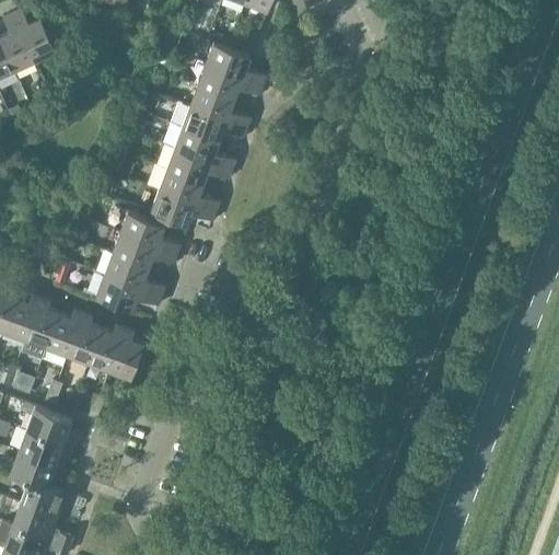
[(246,0),(245,7),(267,14),(271,0),(246,0)]
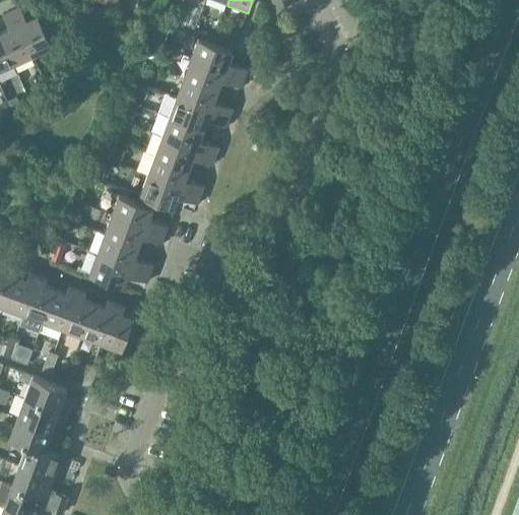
[(19,11),(10,15),(31,60),(51,51),(37,19),(25,24),(19,11)]
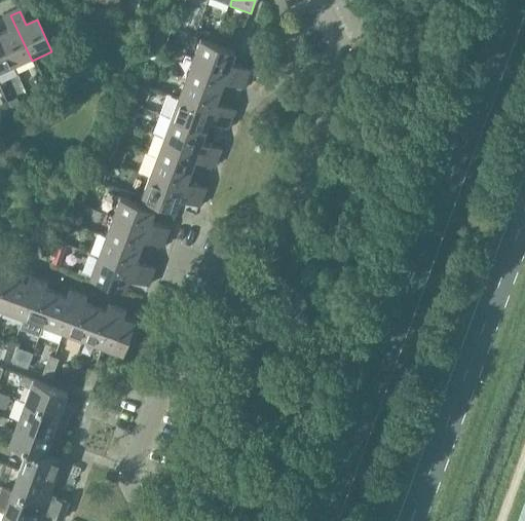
[(8,33),(0,37),(0,41),(13,69),(32,61),(10,15),(2,20),(8,33)]
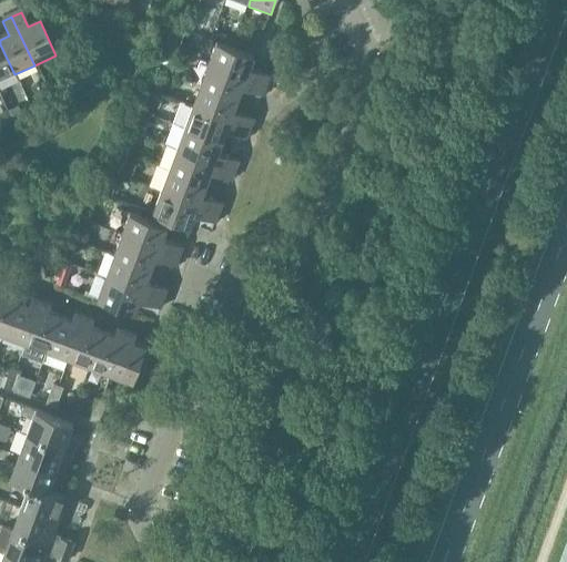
[(0,81),(14,74),(0,44),(0,81)]
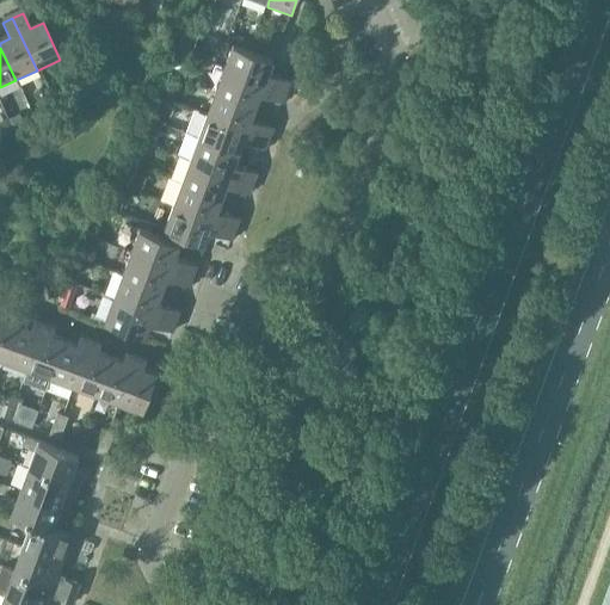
[(232,50),(223,74),(287,98),(290,87),(267,79),(272,66),(232,50)]
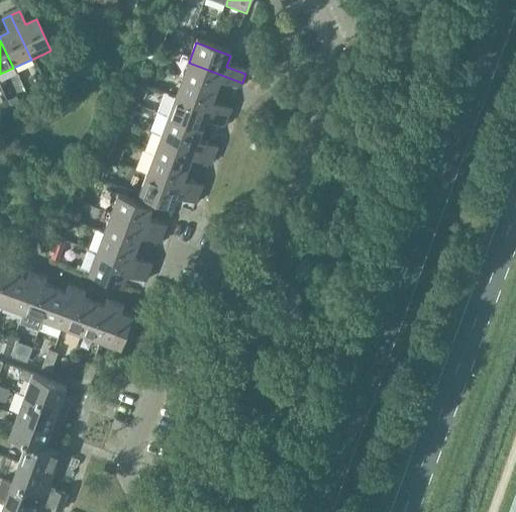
[(189,63),(182,82),(216,95),(219,85),(238,92),(242,83),(189,63)]
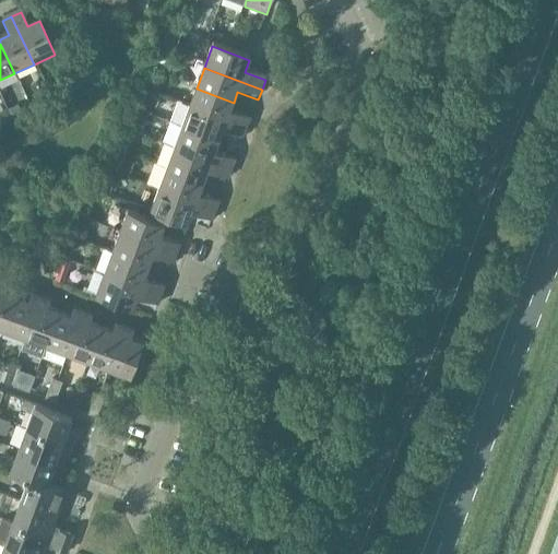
[(197,89),(189,109),(246,131),(250,121),(229,114),(234,103),(197,89)]
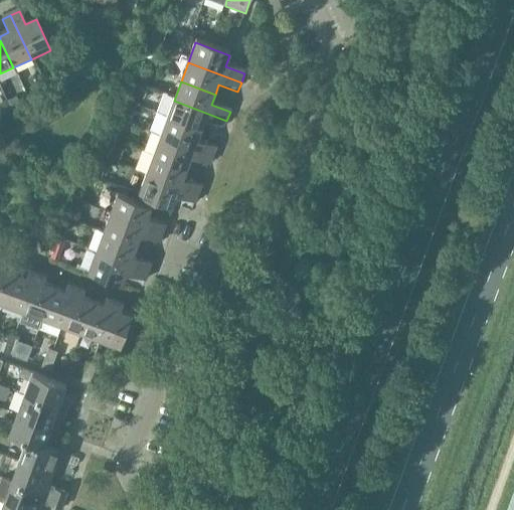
[(174,101),(167,121),(201,133),(204,123),(223,130),(226,121),(174,101)]
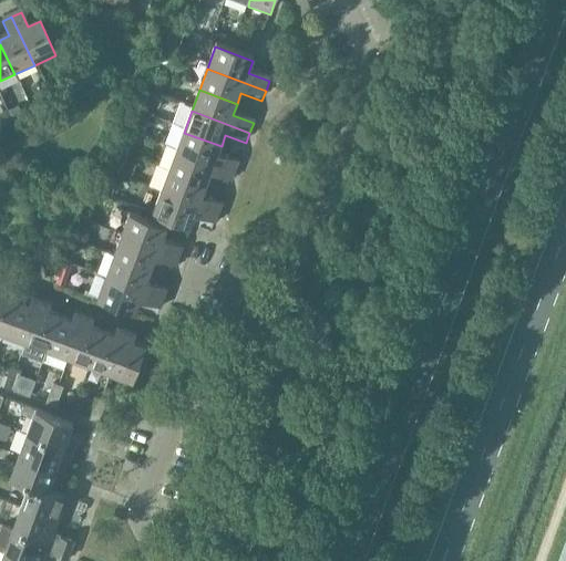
[(184,133),(176,154),(234,175),(238,165),(217,157),(222,146),(184,133)]
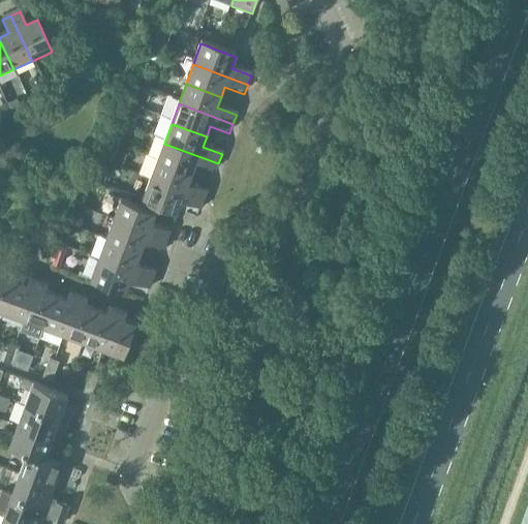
[(164,144),(156,163),(191,176),(195,165),(215,173),(218,163),(164,144)]
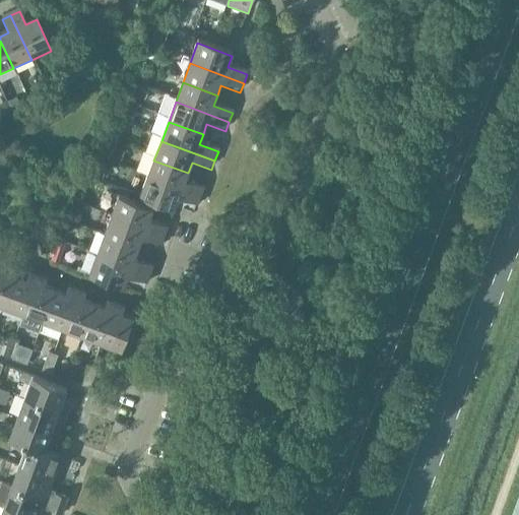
[(153,161),(146,180),(200,199),(203,190),(185,183),(188,173),(153,161)]
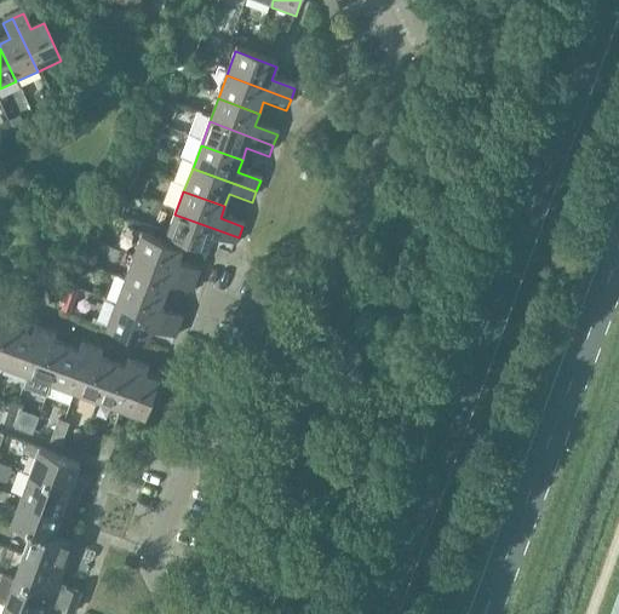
[(239,237),(175,214),(166,239),(207,253),(212,240),(235,248),(239,237)]
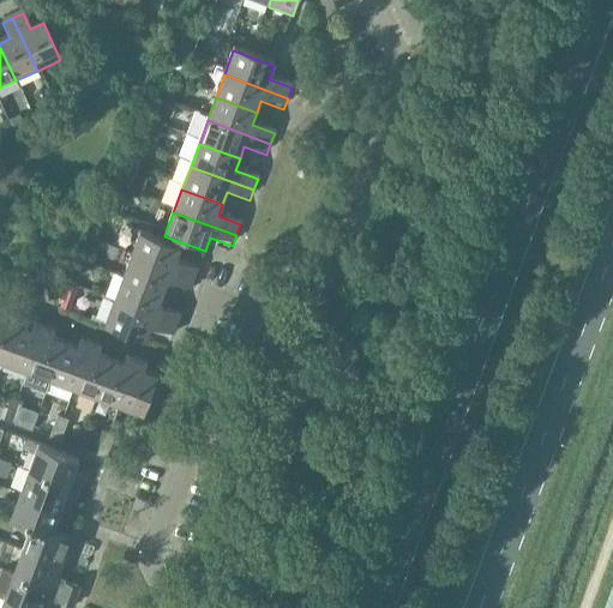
[(139,235),(131,259),(193,283),(198,272),(175,264),(180,251),(139,235)]
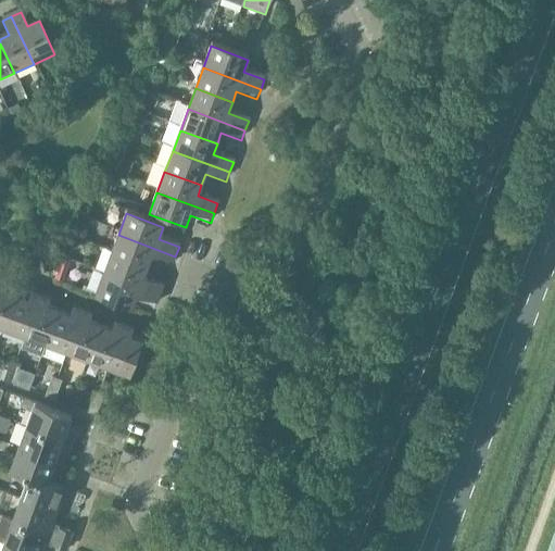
[(118,235),(110,255),(147,270),(151,259),(172,266),(175,257),(118,235)]
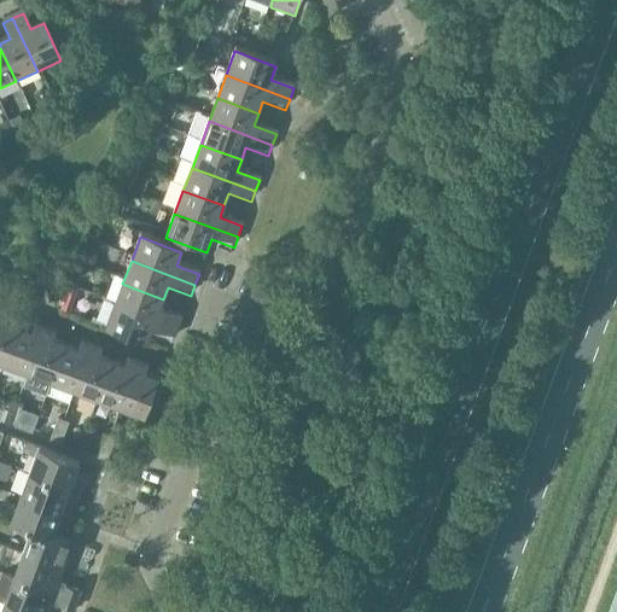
[(122,284),(114,308),(178,331),(181,320),(158,312),(163,299),(122,284)]
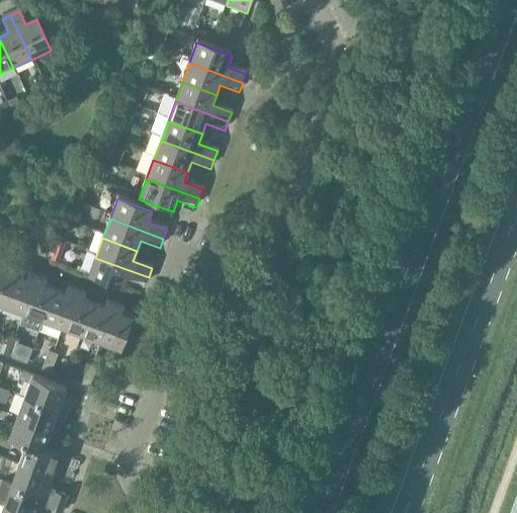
[(149,277),(95,258),(88,278),(122,290),(126,279),(145,286),(149,277)]
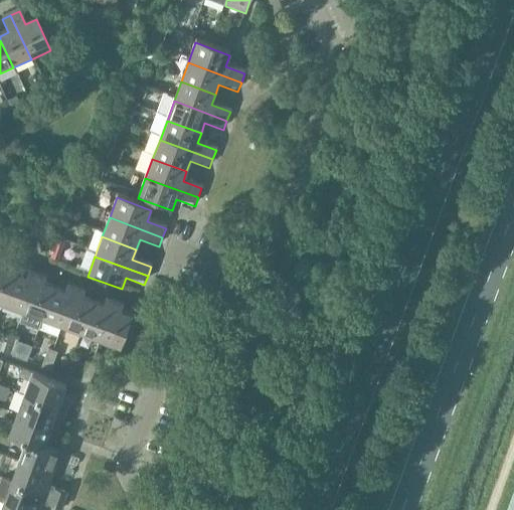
[(0,306),(4,308),(16,274),(6,271),(7,266),(0,263),(0,306)]
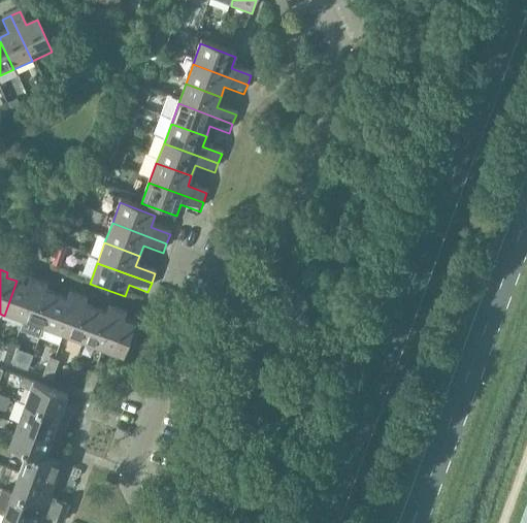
[(4,316),(24,323),(38,284),(29,281),(27,285),(17,281),(4,316)]
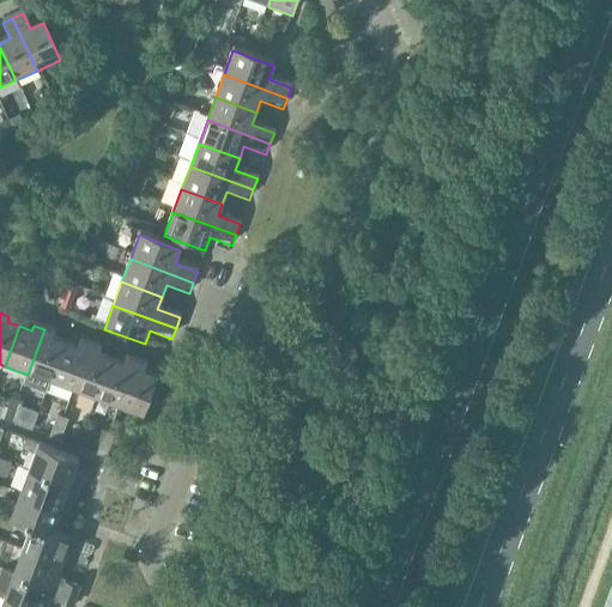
[(28,375),(50,383),(65,343),(53,339),(55,333),(44,329),(28,375)]
